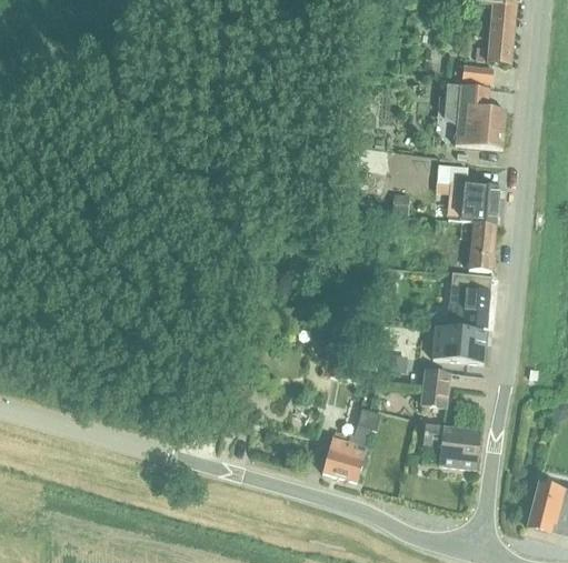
[(494,4),(488,61),(512,63),(518,7),(496,4),(494,4)]
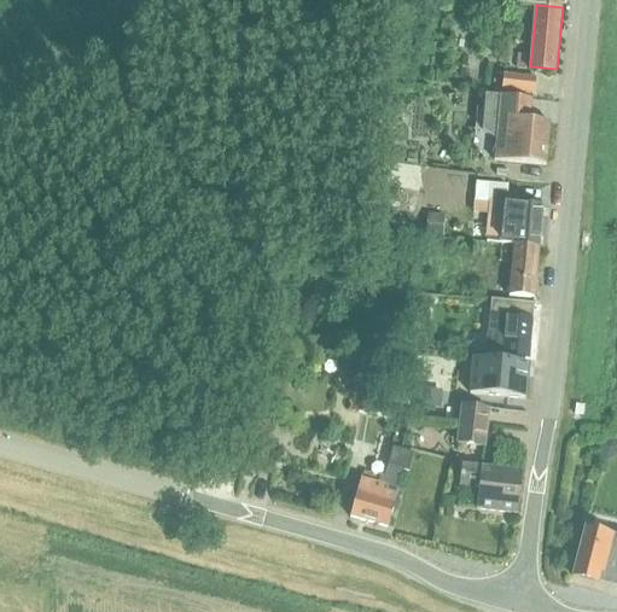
[(506,73),(505,88),(535,92),(537,76),(506,73)]
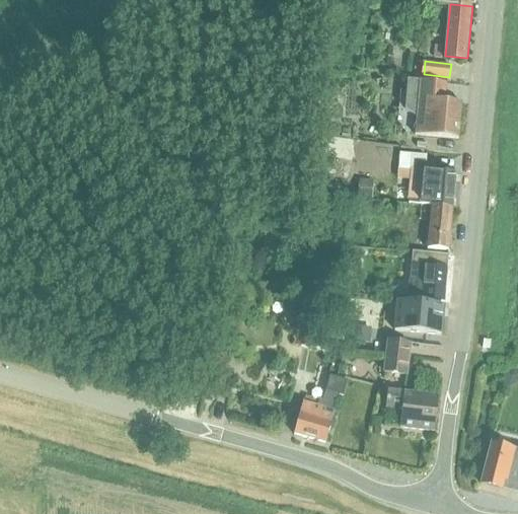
[(415,131),(459,135),(459,131),(462,126),(460,120),(463,99),(443,98),(445,81),(407,77),(405,105),(416,113),(415,131)]
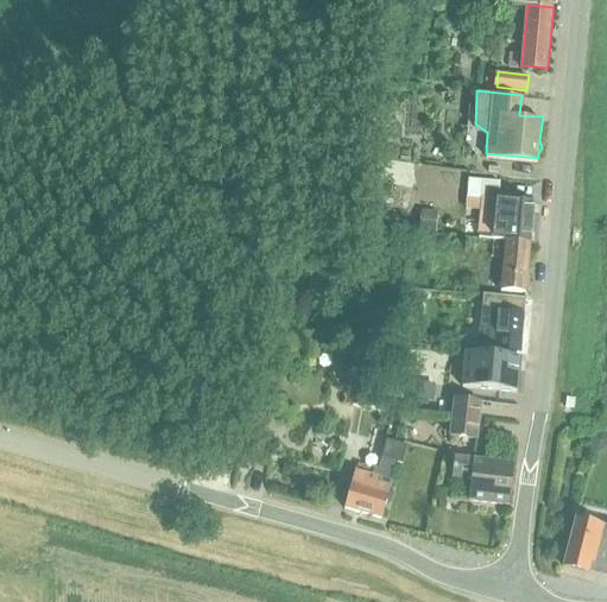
[(494,235),(506,235),(530,238),(533,197),(499,194),(500,177),(470,175),(468,194),(498,196),(494,235)]
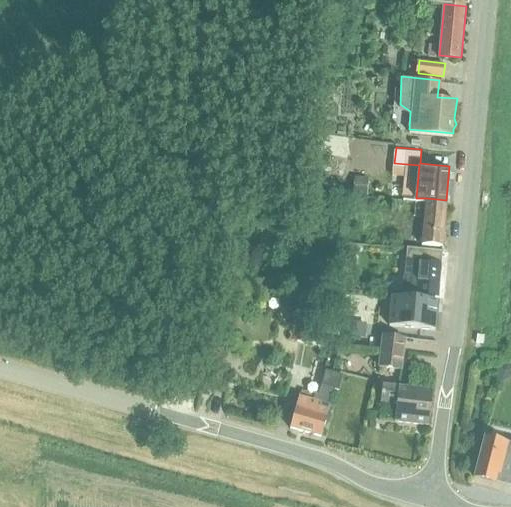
[(446,200),(426,198),(422,240),(442,242),(446,200)]
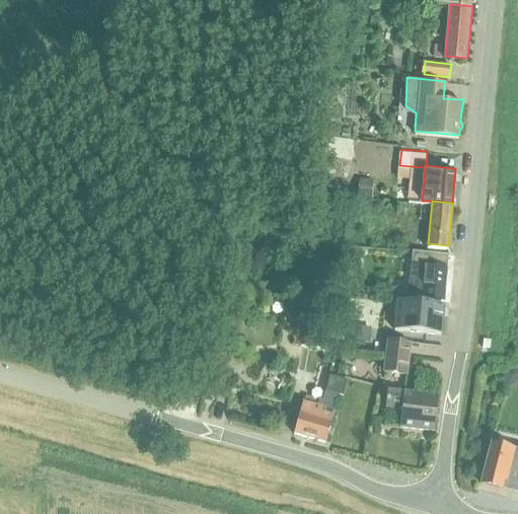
[(412,246),(408,292),(422,294),(442,296),(443,296),(448,250),(446,249),(412,246)]
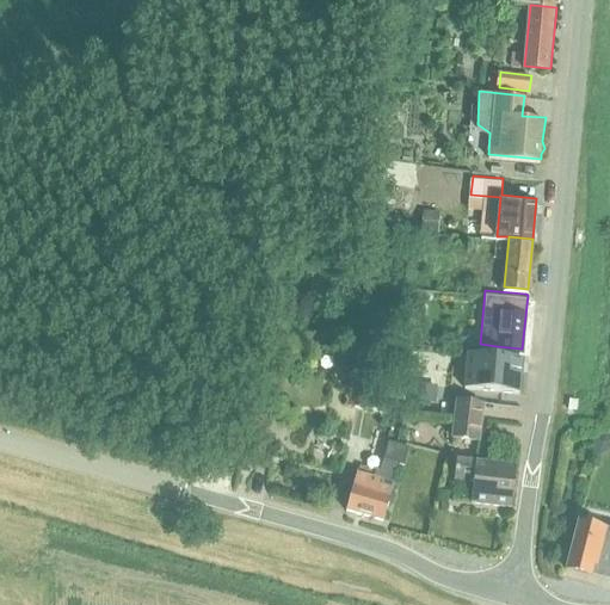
[(518,388),(522,353),(467,347),(464,382),(518,388)]
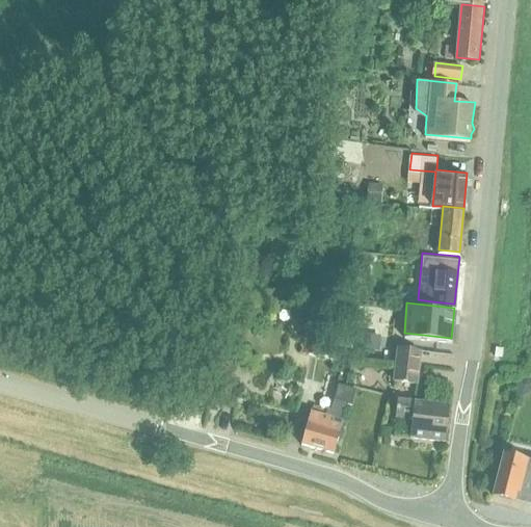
[(302,349),(321,354),(329,323),(311,318),(302,349)]
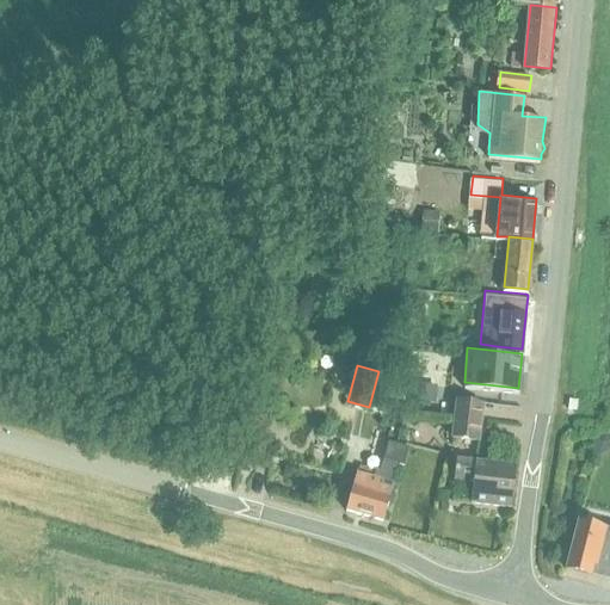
[(407,381),(406,397),(433,400),(436,383),(407,381)]
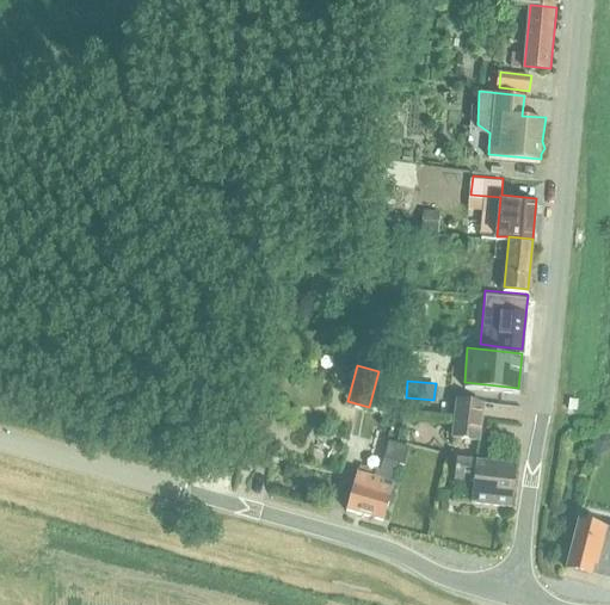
[(457,396),(453,434),(479,437),(484,400),(457,396)]
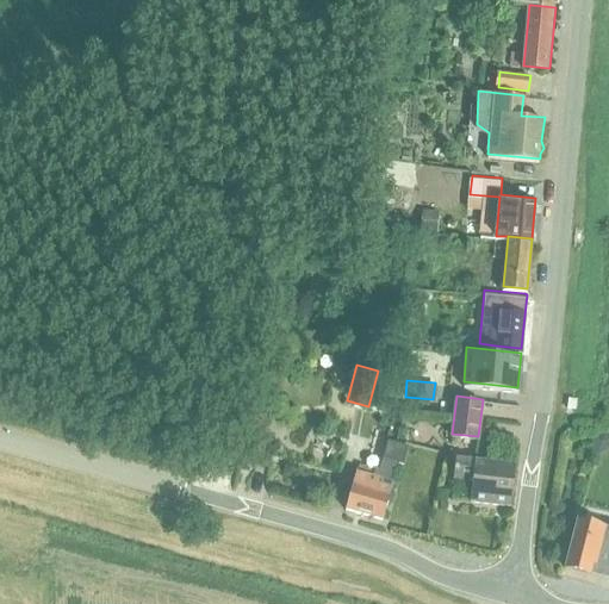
[(356,468),(347,505),(383,516),(397,468),(398,462),(399,459),(383,455),(379,466),(376,465),(374,473),(356,468)]
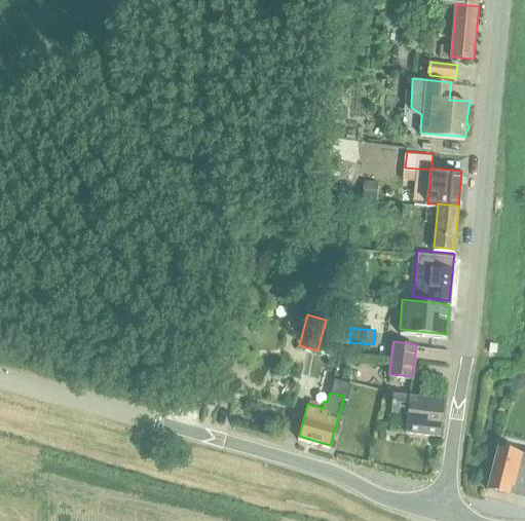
[(391,410),(408,412),(406,430),(441,434),(445,398),(394,393),(391,410)]
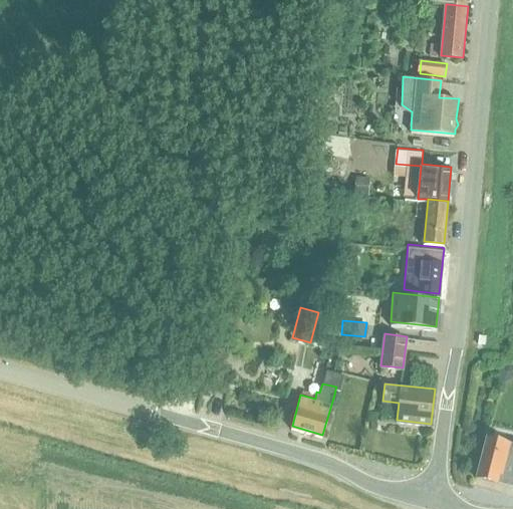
[(505,479),(512,481),(512,443),(486,437),(476,475),(498,481),(504,482),(505,479)]
